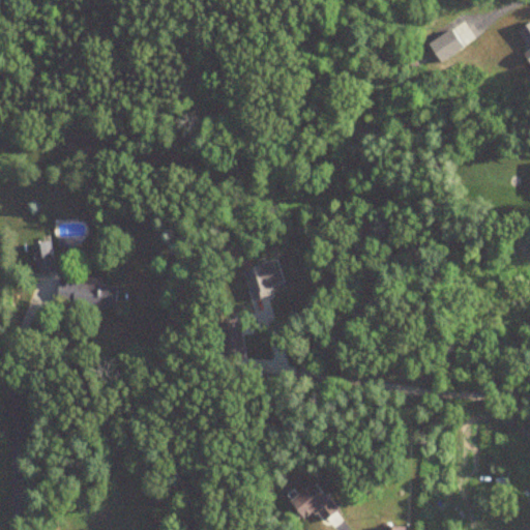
[(529,21),(517,30),(528,49),(522,53),(529,65),(529,64),(529,21)]
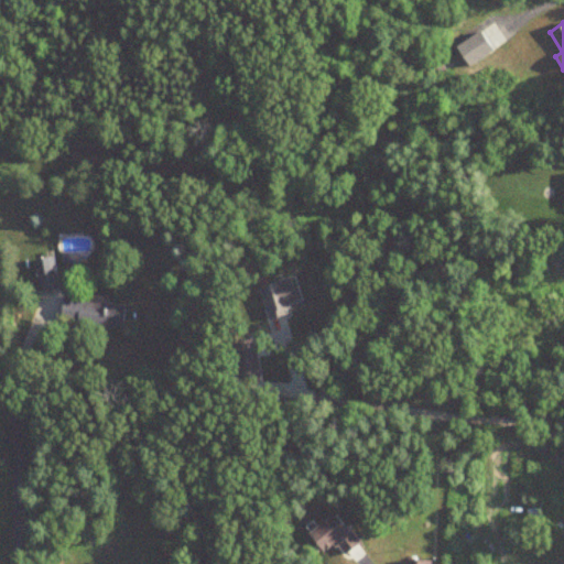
[(494,50),(480,30),(455,45),(467,66),(494,50)]
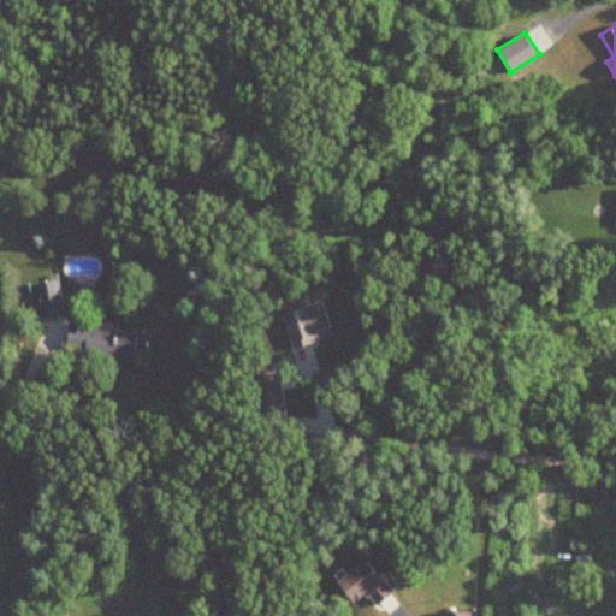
[(39,280),(42,315),(61,314),(58,279),(39,280)]
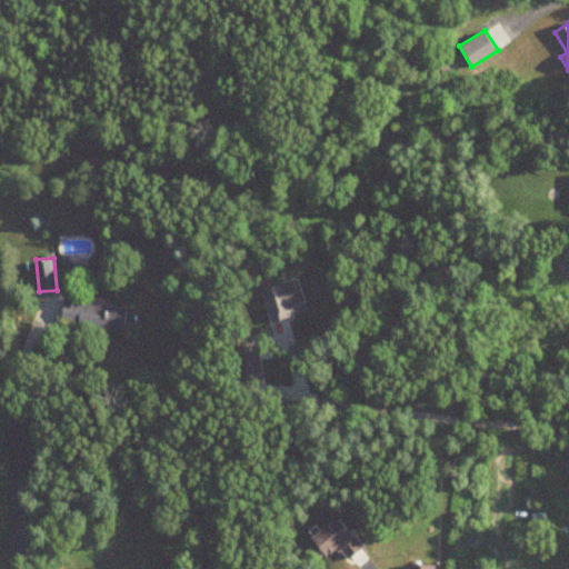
[(270,322),(292,316),(290,308),(303,303),(296,278),(260,289),(270,322)]
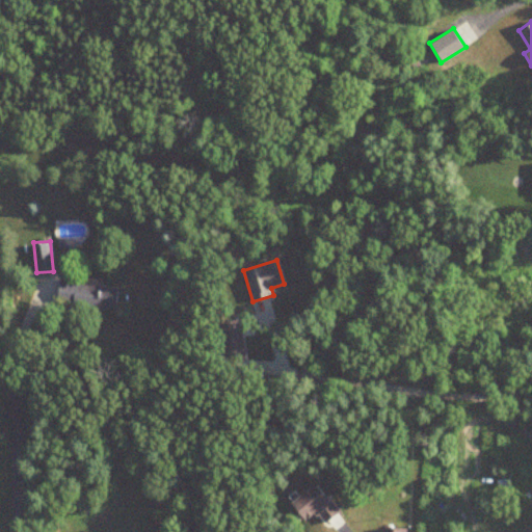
[(114,310),(116,285),(57,281),(55,304),(114,310)]
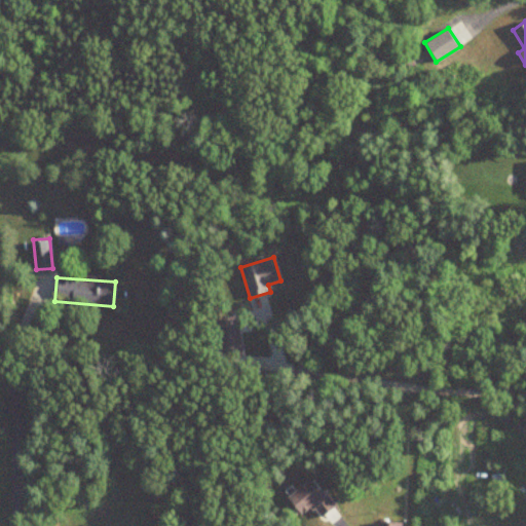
[(299,515),(311,505),(321,518),(334,508),(311,478),(286,496),(299,515)]
